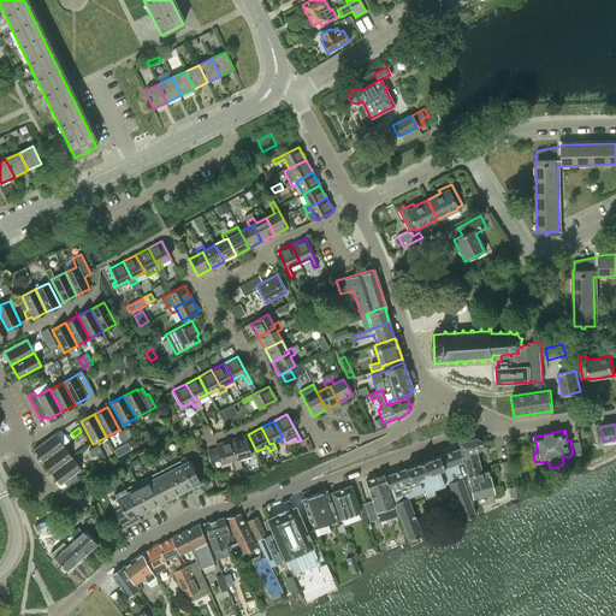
[(42,461),(63,445),(54,433),(34,449),(42,461)]
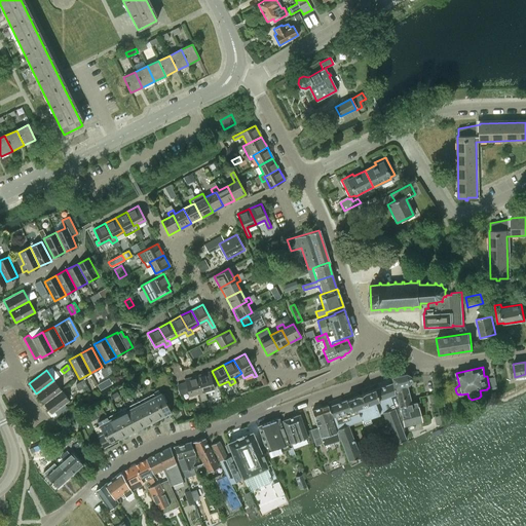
[(201,391),(204,390),(214,388),(209,372),(196,376),(201,391)]
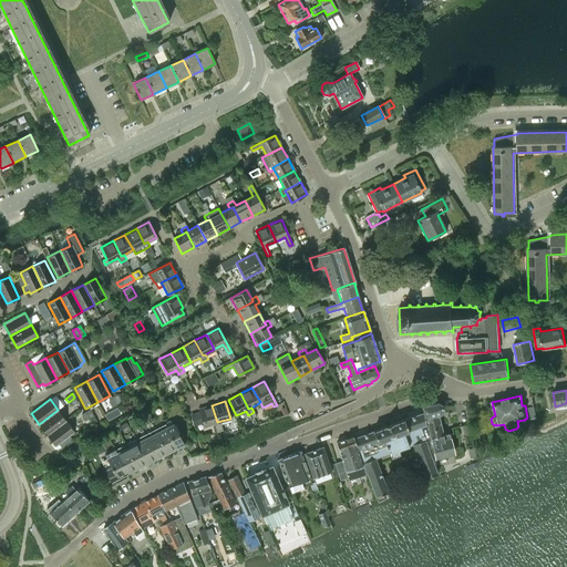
[(436,403),(422,406),(435,459),(454,453),(449,434),(443,435),(437,414),(440,414),(442,410),(441,405),(436,403)]
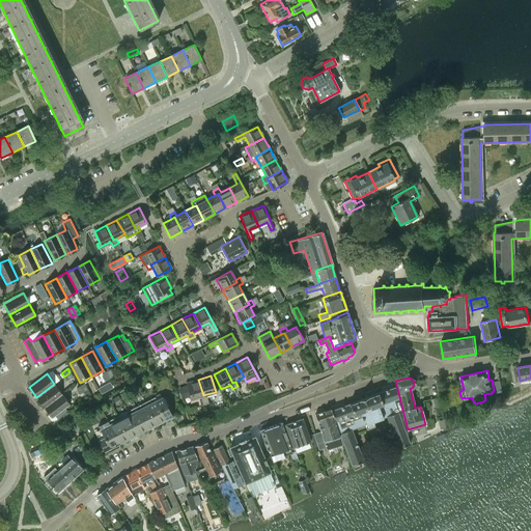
[(200,396),(201,400),(207,399),(206,394),(203,395),(198,380),(186,383),(191,399),(200,396)]
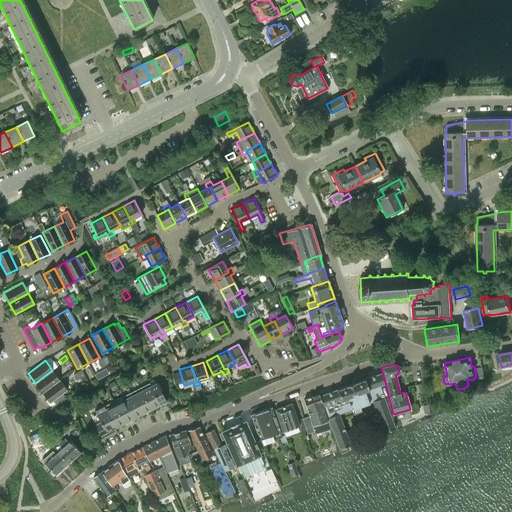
[(35,383),(43,393),(60,380),(52,370),(35,383)]
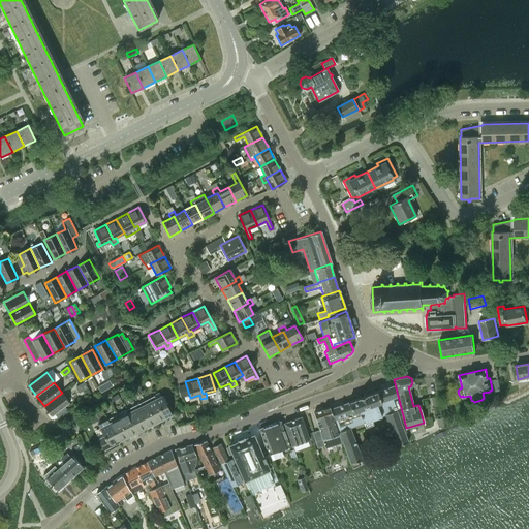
[(179,387),(181,397),(184,396),(189,394),(186,384),(179,387)]
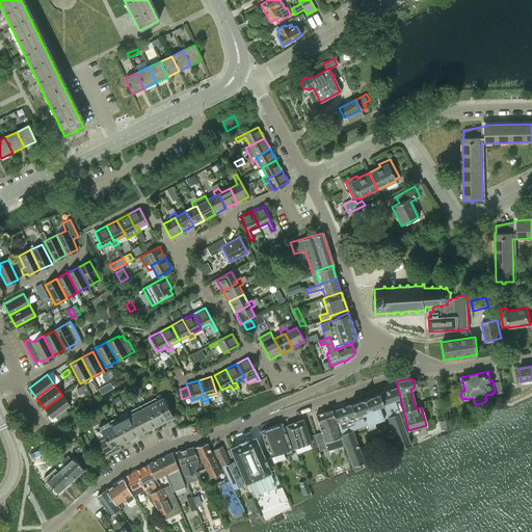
[(362,400),(333,410),(352,466),(365,461),(354,429),(367,425),(368,427),(376,424),(375,422),(389,417),(399,449),(410,444),(397,387),(368,398),(368,397),(362,399),(362,400)]
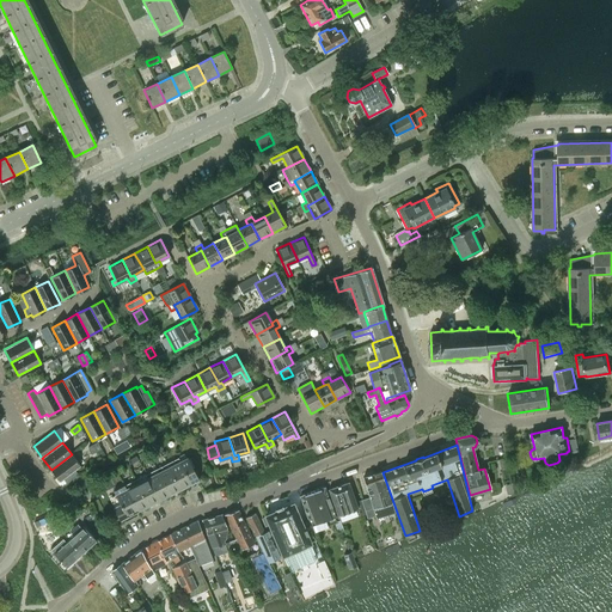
[(72,454),(51,470),(60,482),(63,479),(69,487),(79,475),(75,470),(80,466),(72,454)]
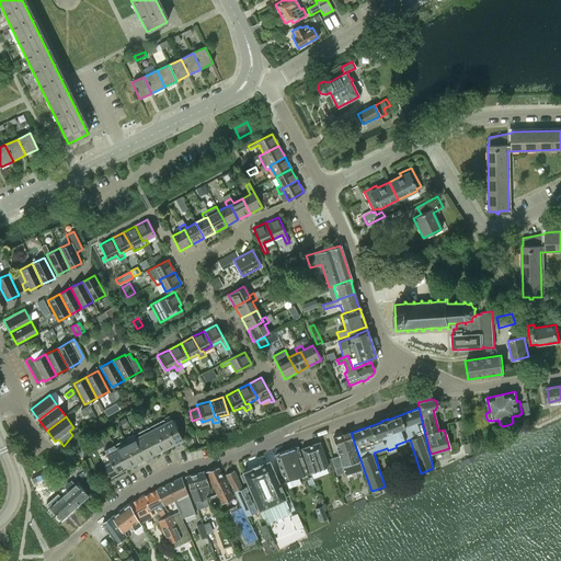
[(163,420),(164,422),(175,444),(182,439),(176,428),(179,427),(174,419),(172,420),(171,419),(165,422),(163,420)]
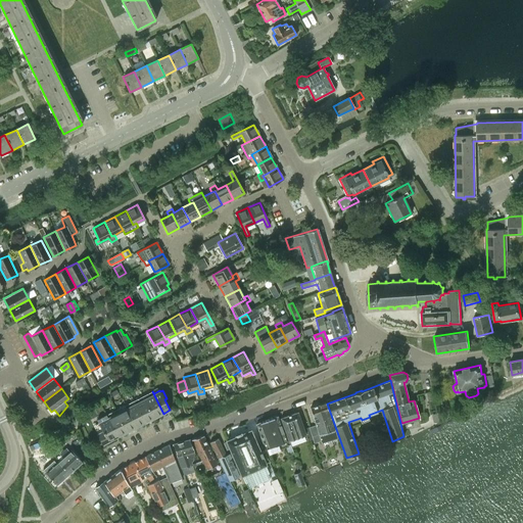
[(152,391),(142,396),(154,418),(163,414),(153,393),(152,391)]
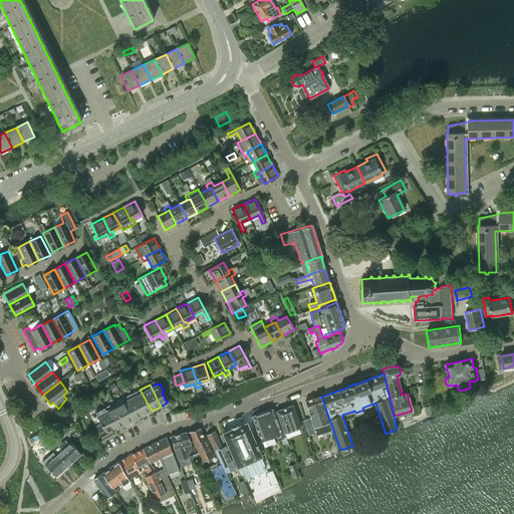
[(140,390),(131,394),(143,416),(152,411),(140,390)]
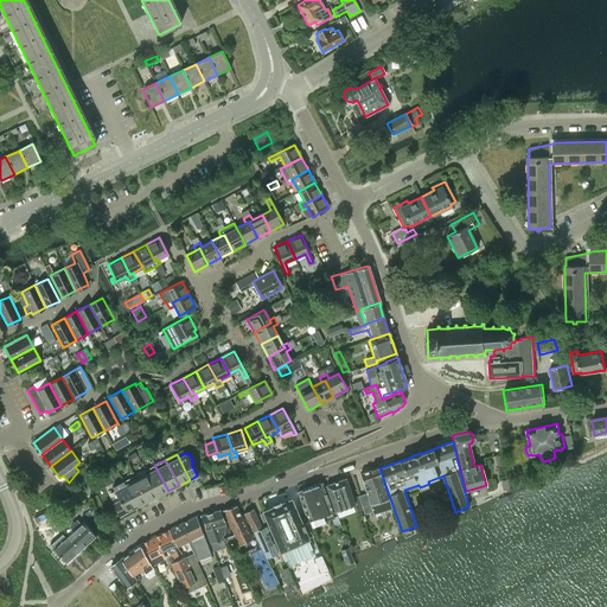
[(154,465),(145,471),(158,497),(168,491),(154,465)]
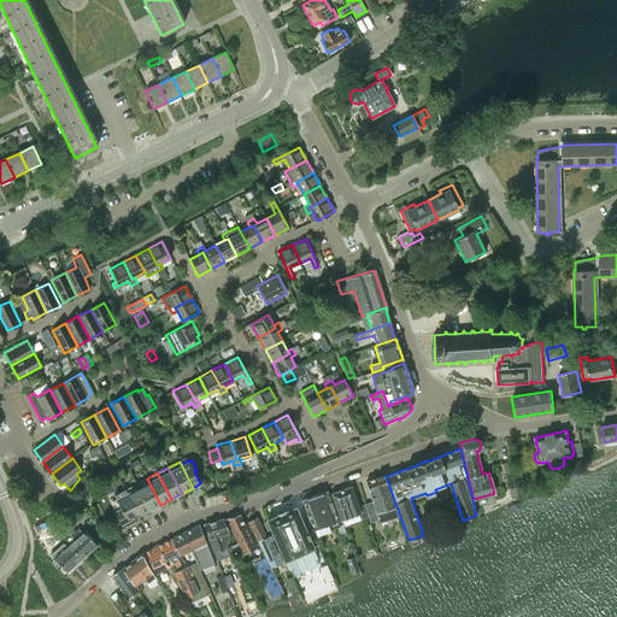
[(364,505),(369,518),(370,523),(378,519),(380,522),(398,516),(385,475),(377,477),(366,481),(372,501),(364,505)]
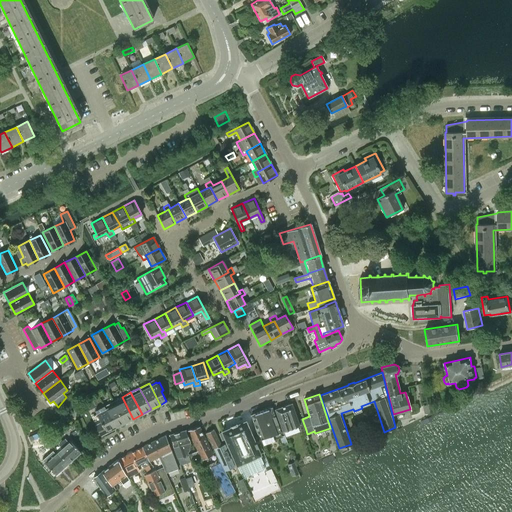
[(122,397),(113,401),(124,423),(133,419),(122,397)]
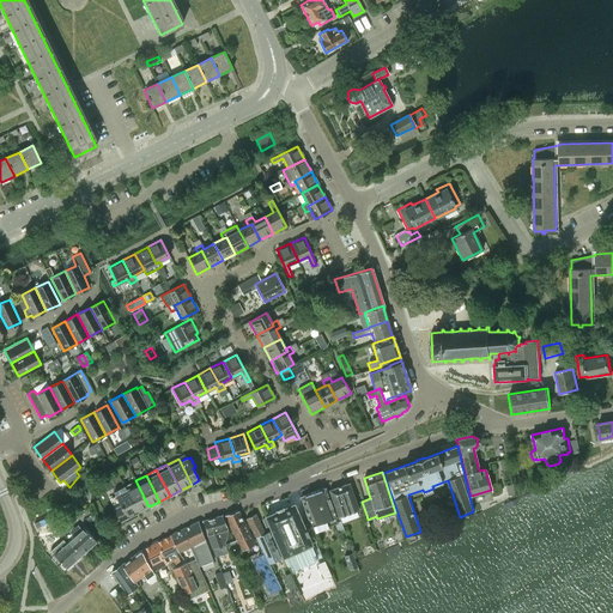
[(135,480),(125,486),(138,513),(149,507),(135,480)]
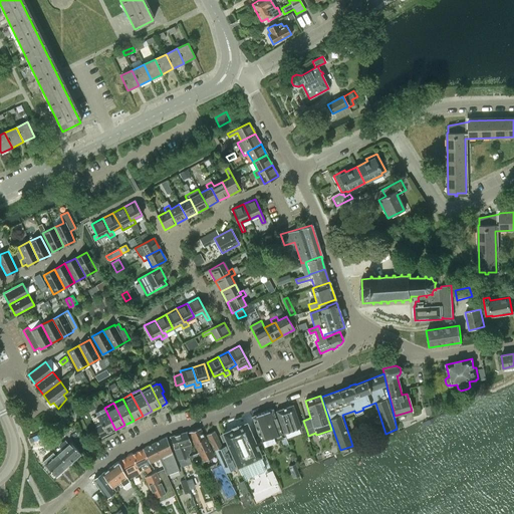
[(284,433),(285,437),(301,432),(302,433),(307,432),(303,421),(303,420),(298,422),(292,405),(275,412),(283,433),(284,433)]
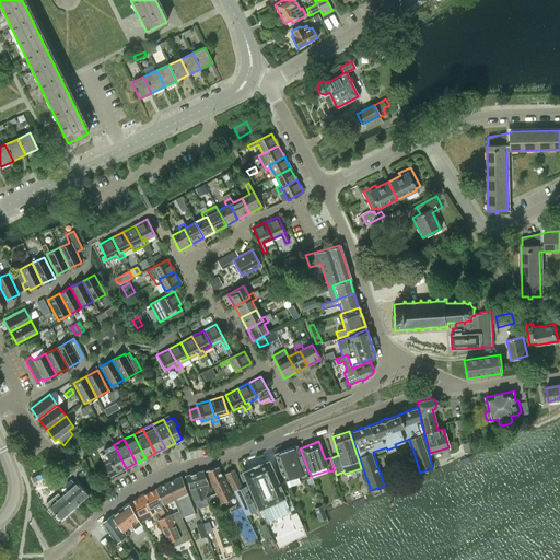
[(111,476),(126,468),(114,444),(104,450),(109,462),(104,465),(111,476)]
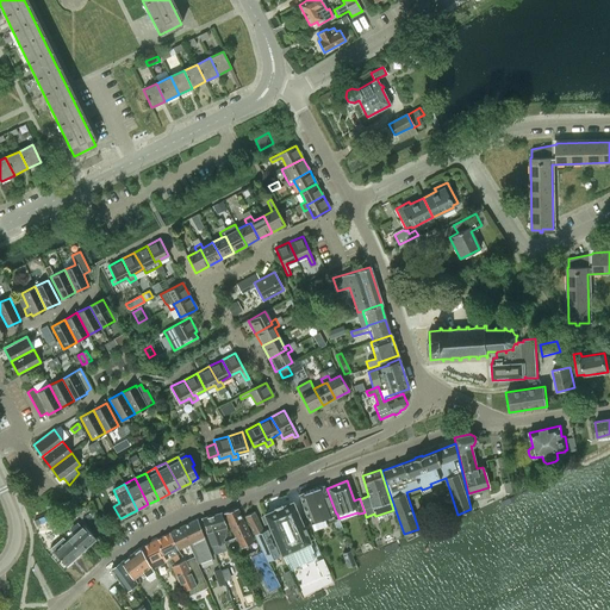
[(298,495),(306,517),(309,523),(311,523),(313,528),(321,526),(318,520),(334,515),(323,485),(298,495)]
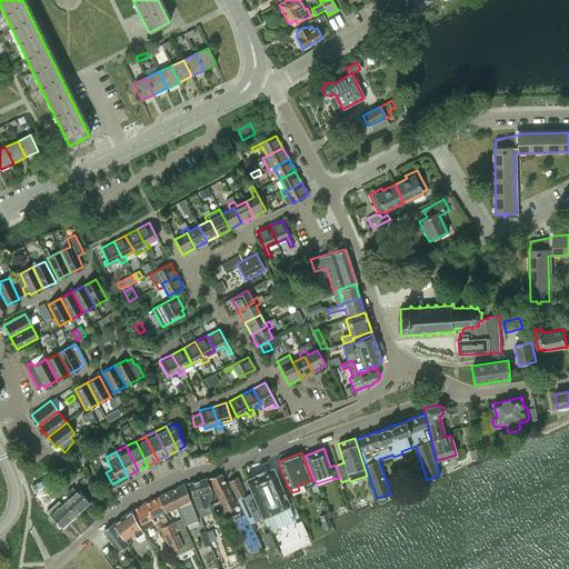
[(256,476),(247,479),(262,516),(267,526),(269,525),(271,530),(293,521),(290,516),(292,515),(288,505),(285,497),(286,496),(285,491),(289,490),(288,488),(286,482),(279,485),(272,468),(263,472),(262,471),(255,473),(256,476)]
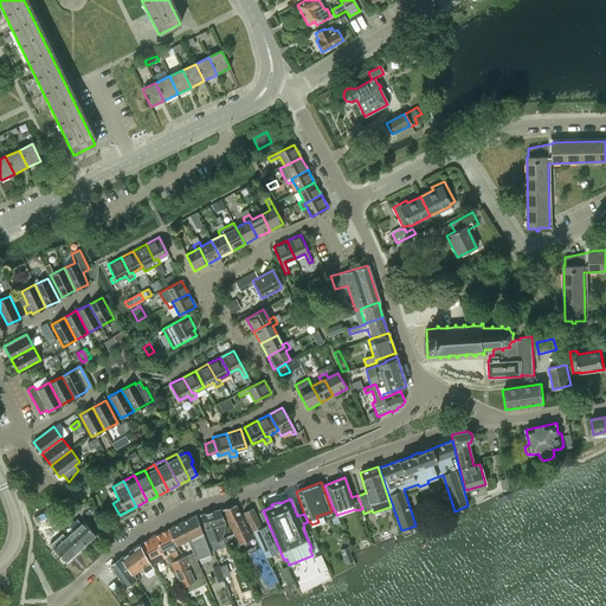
[(232,547),(252,537),(236,504),(221,509),(234,533),(227,536),(231,543),(232,547)]
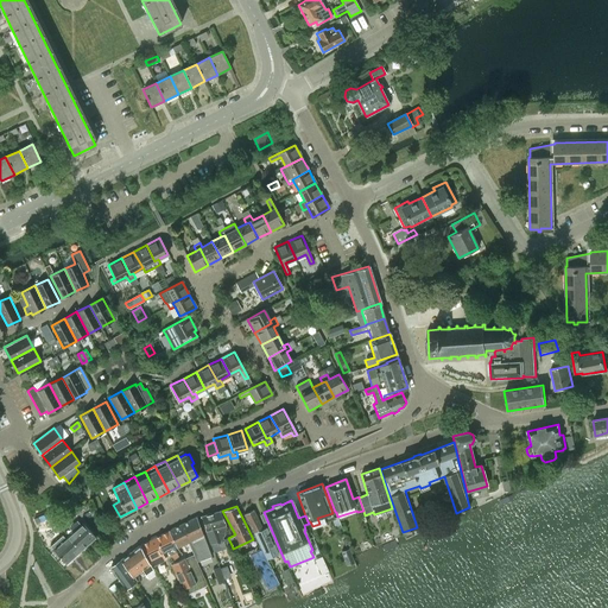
[(201,517),(210,544),(214,552),(226,548),(223,540),(225,539),(223,539),(222,536),(225,534),(226,526),(225,524),(226,524),(220,511),(201,517)]
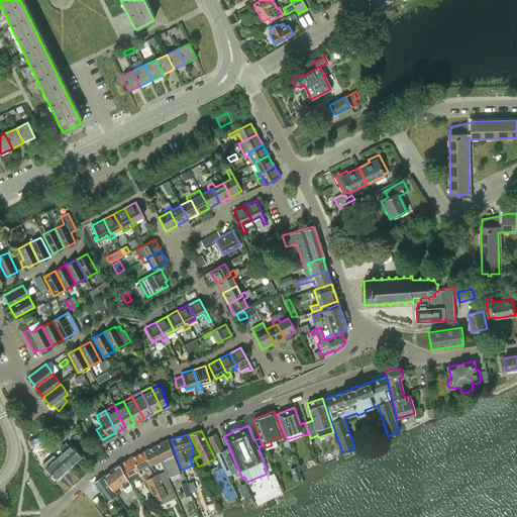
[(218,458),(219,459),(226,476),(236,471),(226,448),(222,450),(220,445),(220,444),(215,434),(208,437),(217,456),(218,458)]
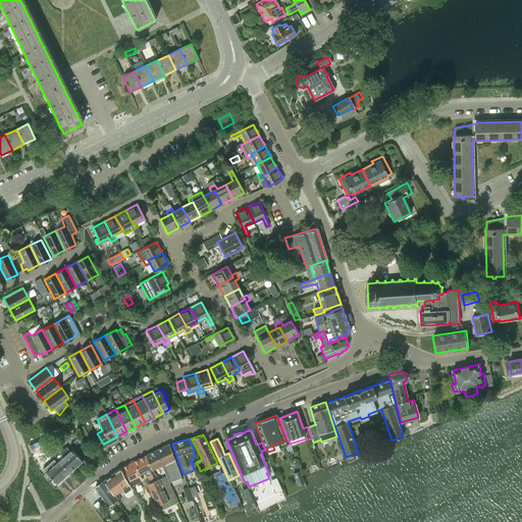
[(168,444),(157,449),(164,463),(166,469),(166,470),(168,475),(167,475),(168,476),(168,477),(170,481),(181,477),(180,473),(176,465),(169,445),(168,444)]
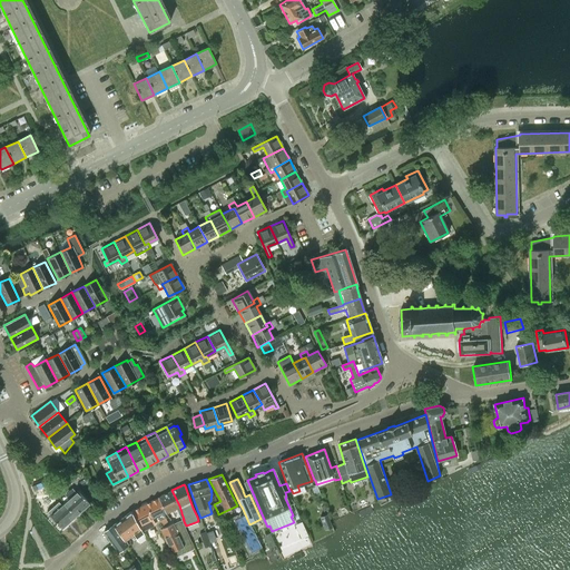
[(69,499),(64,503),(76,517),(89,503),(78,490),(75,493),(72,491),(67,495),(69,499)]
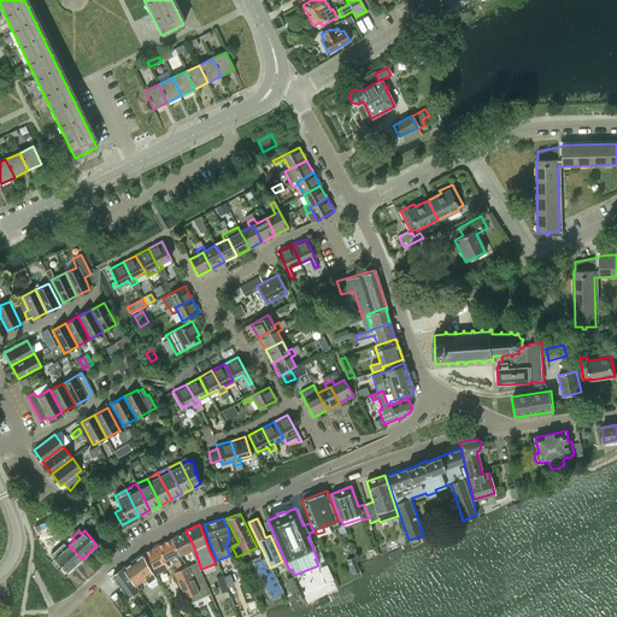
[(186,530),(171,538),(180,554),(191,550),(194,547),(186,530)]
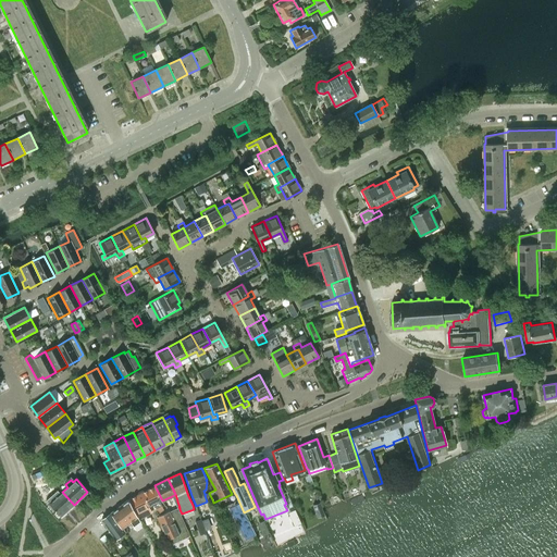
[(155,486),(141,492),(148,507),(153,505),(158,514),(163,510),(159,502),(162,500),(155,485),(155,486)]
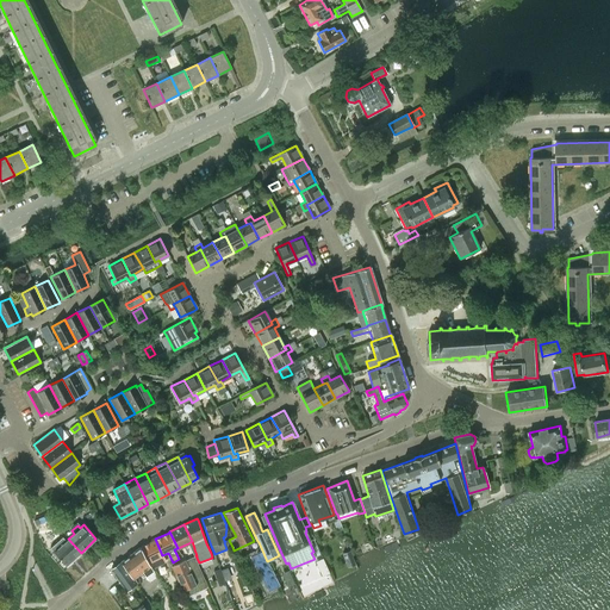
[(62,536),(50,547),(54,552),(66,566),(81,553),(68,539),(66,540),(62,536)]
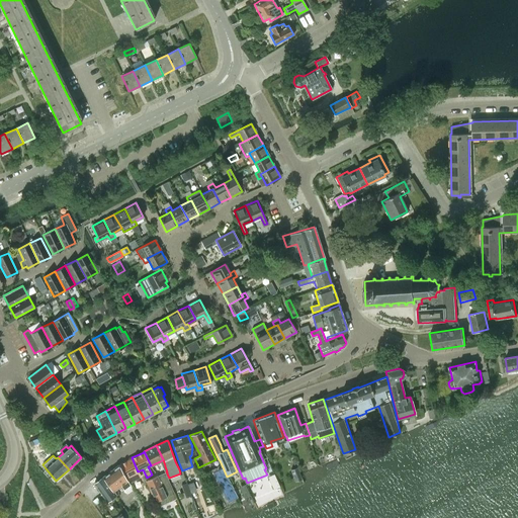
[(132,457),(118,464),(126,478),(124,479),(128,484),(140,478),(138,473),(138,471),(132,457)]
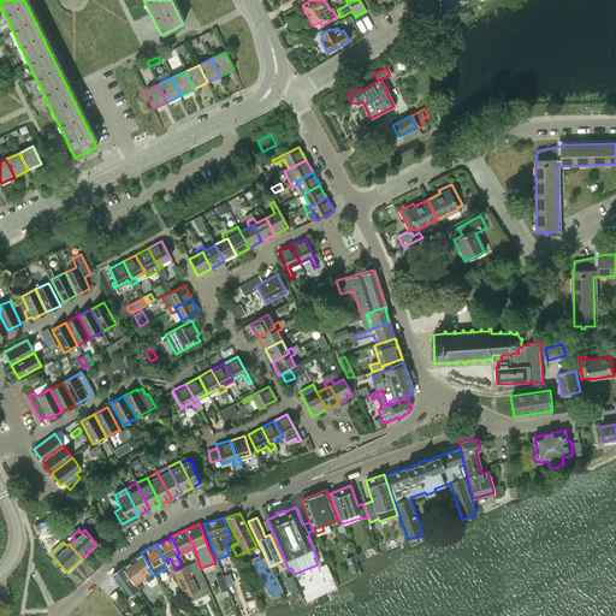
[(141,552),(122,567),(137,588),(138,588),(140,590),(141,594),(144,592),(140,586),(142,586),(138,581),(143,578),(147,581),(152,587),(158,582),(154,576),(153,575),(148,569),(150,568),(141,552)]
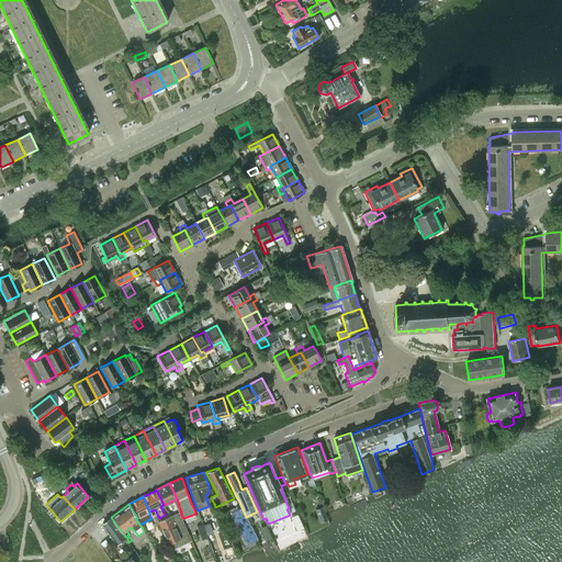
[(321,521),(327,519),(323,507),(316,509),(321,521)]
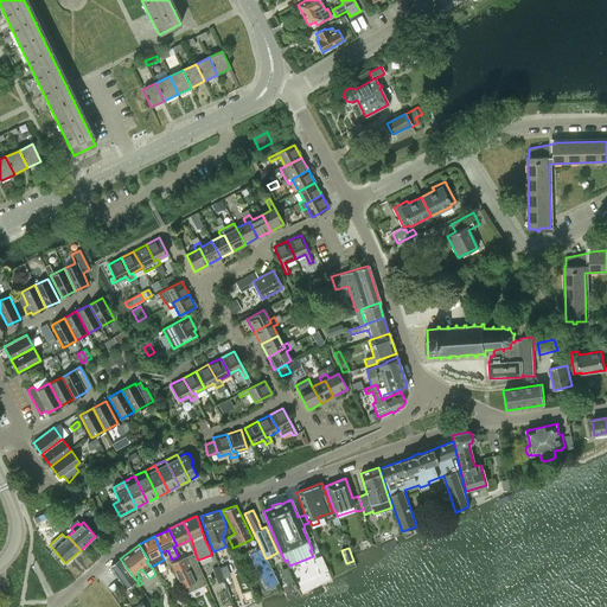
[(189,556),(171,564),(185,594),(186,593),(186,592),(197,587),(195,582),(204,577),(199,567),(197,561),(198,560),(196,555),(196,554),(195,553),(189,556)]
